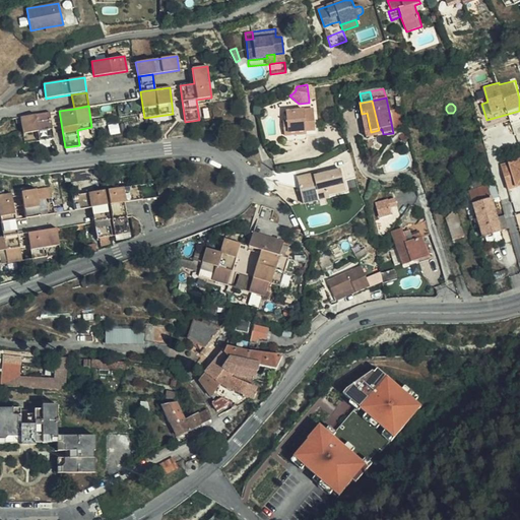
[(308,141),(308,136),(307,132),(316,132),(314,110),(286,112),(287,122),(283,123),(285,143),(308,141)]
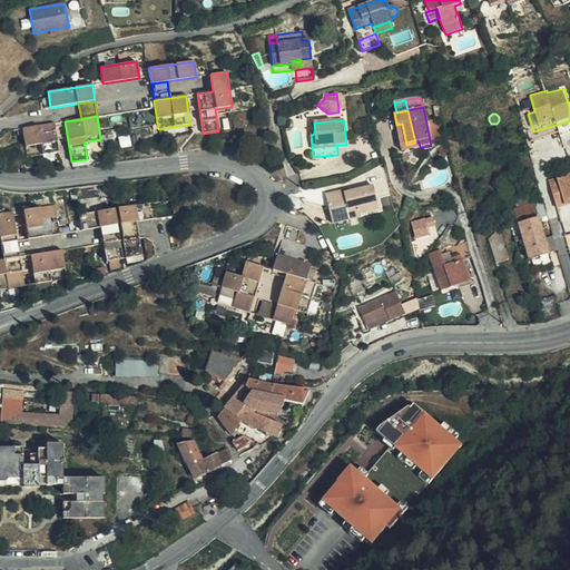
[(22,128),(26,149),(26,156),(58,151),(53,124),(22,128)]
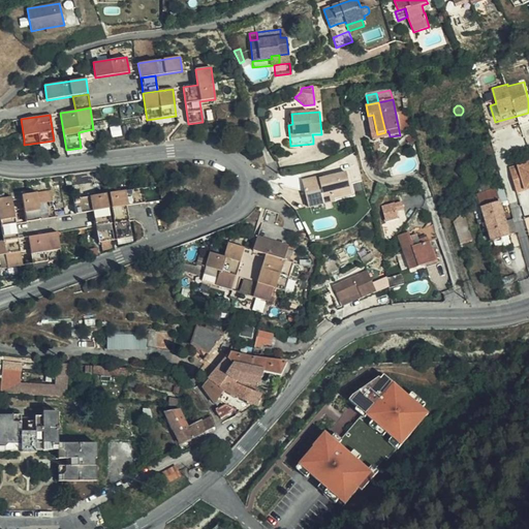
[(387,137),(385,132),(377,134),(373,115),(368,116),(371,135),(372,141),(387,137)]
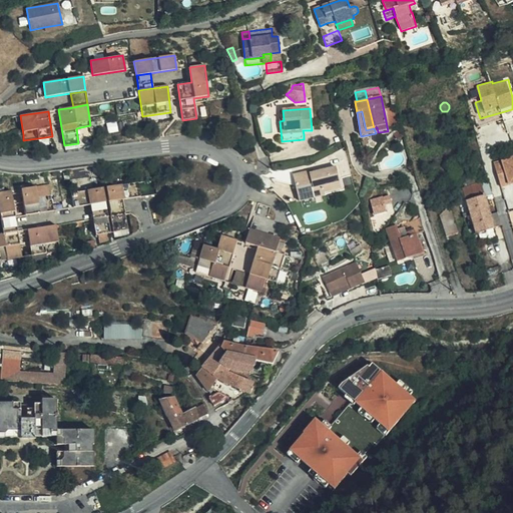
[(512,158),(495,163),(502,187),(510,185),(509,179),(512,177),(512,158)]
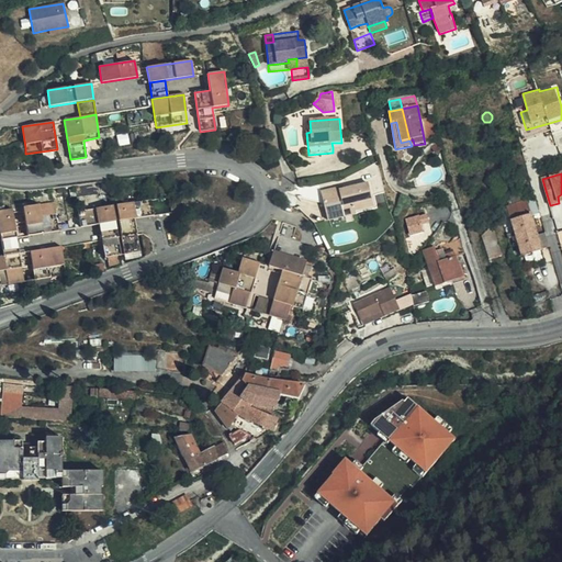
[(343,187),(321,191),(327,220),(356,214),(355,211),(373,206),(371,197),(368,184),(343,190),(343,187)]
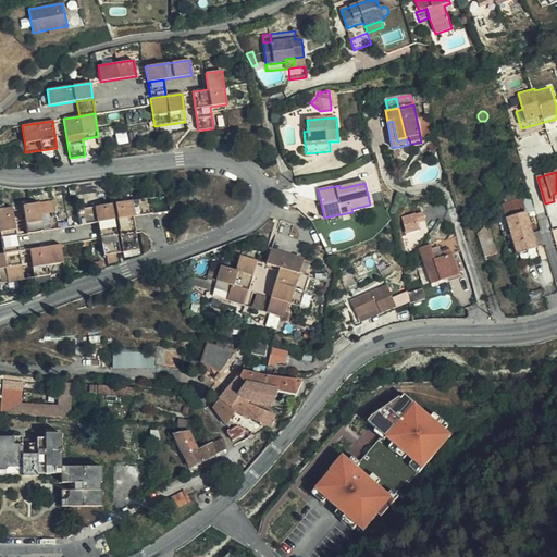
[(380,194),(372,195),(373,202),(381,201),(380,194)]
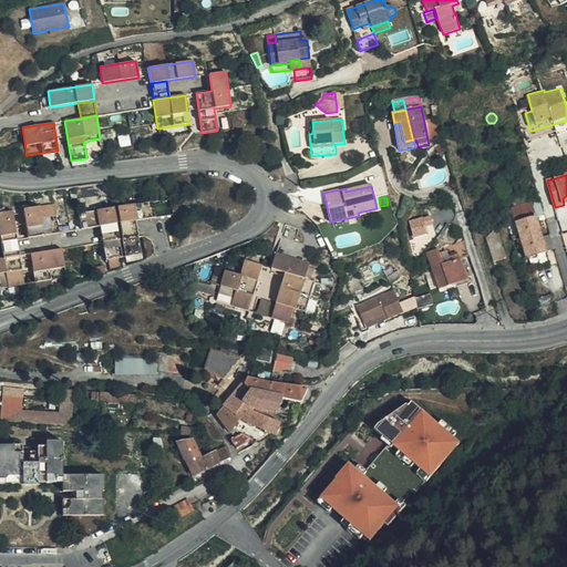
[(358,213),(359,216),(380,210),(378,198),(374,198),(377,208),(358,213)]
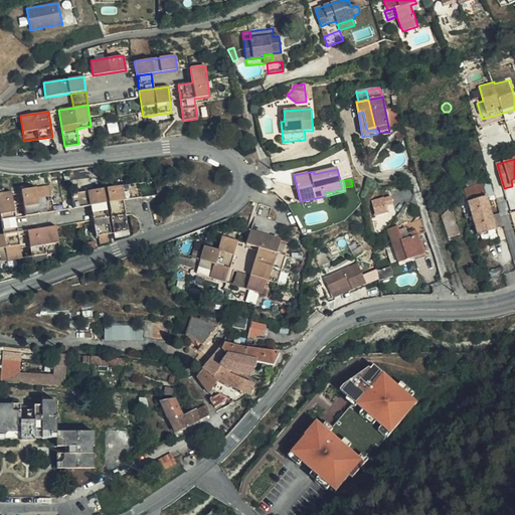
[(155,181),(107,189),(114,233),(128,231),(123,200),(157,195),(155,181)]
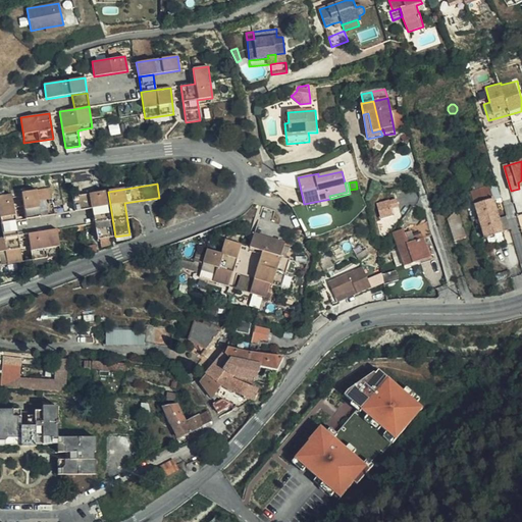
[(498,214),(489,186),(471,192),(473,199),(478,215),(479,219),(498,214)]
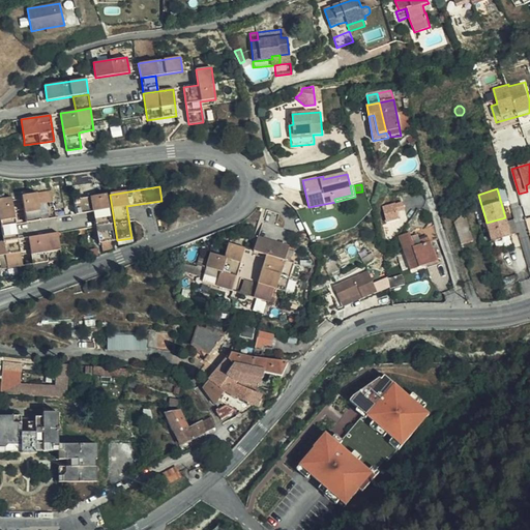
[(55,217),(51,190),(21,196),(26,223),(55,217)]
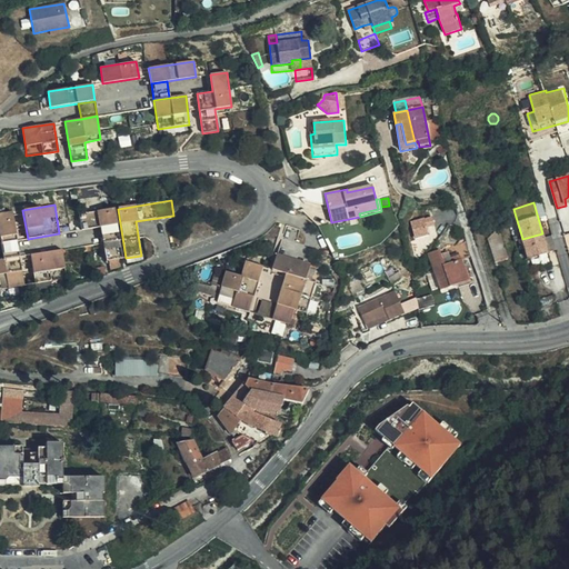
[(122,259),(113,209),(79,215),(81,230),(100,228),(106,261),(122,259)]
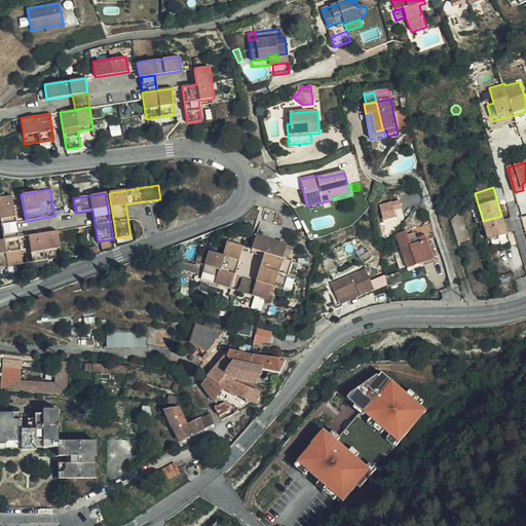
[(0,267),(23,264),(11,196),(0,197),(0,222),(3,239),(0,239),(0,267)]
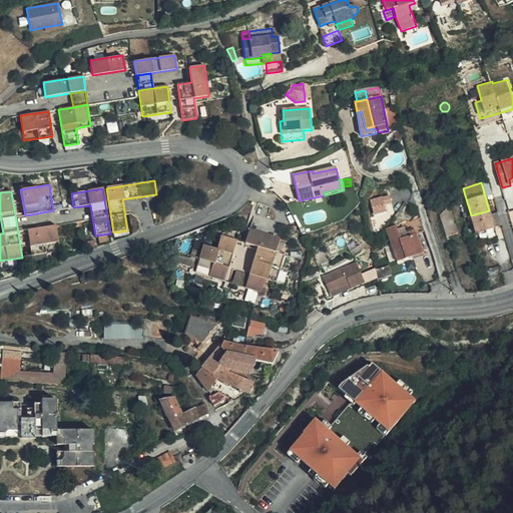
[(392,203),(390,196),(383,198),(383,197),(371,200),(374,215),(387,212),(385,205),(392,203)]
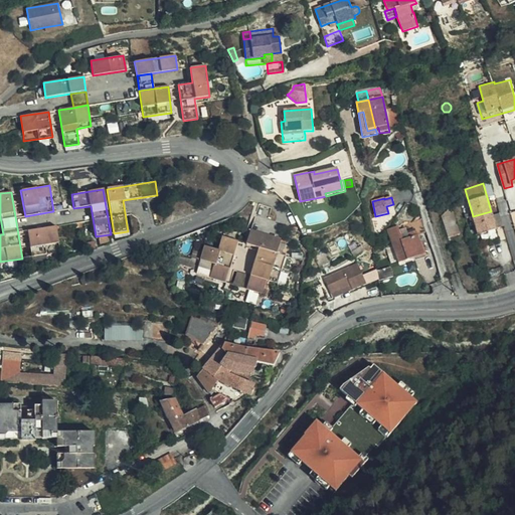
[(449,238),(460,235),(453,207),(443,217),(449,238)]
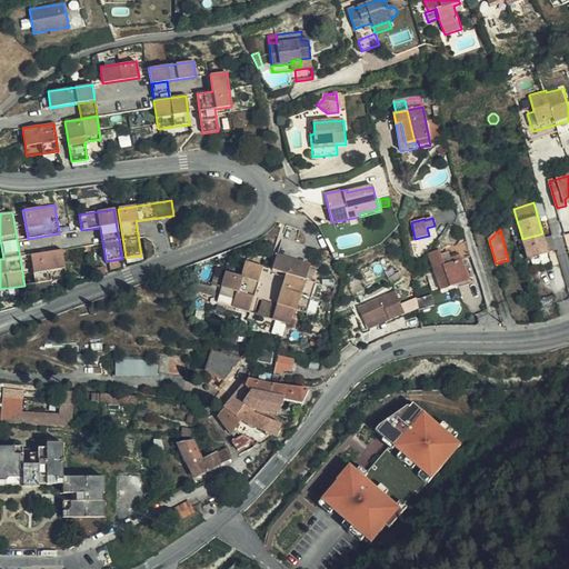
[(542,233),(522,239),(528,259),(530,258),(547,253),(549,252),(545,238),(542,233)]
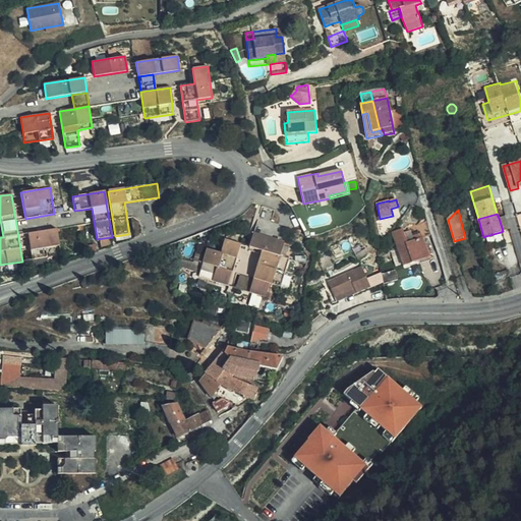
[(507,216),(499,218),(503,231),(510,229),(507,216)]
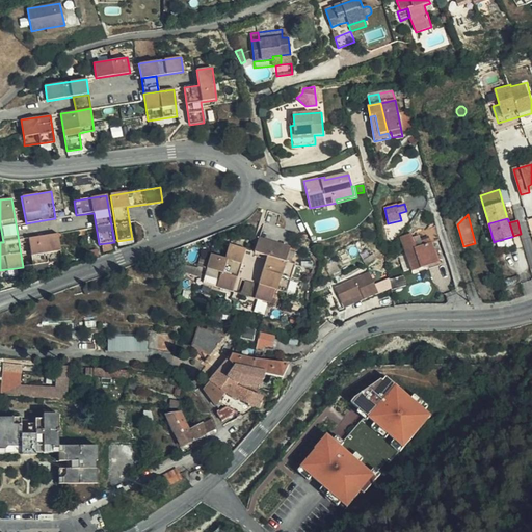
[(430,238),(432,243),(441,240),(436,227),(428,229),(430,238)]
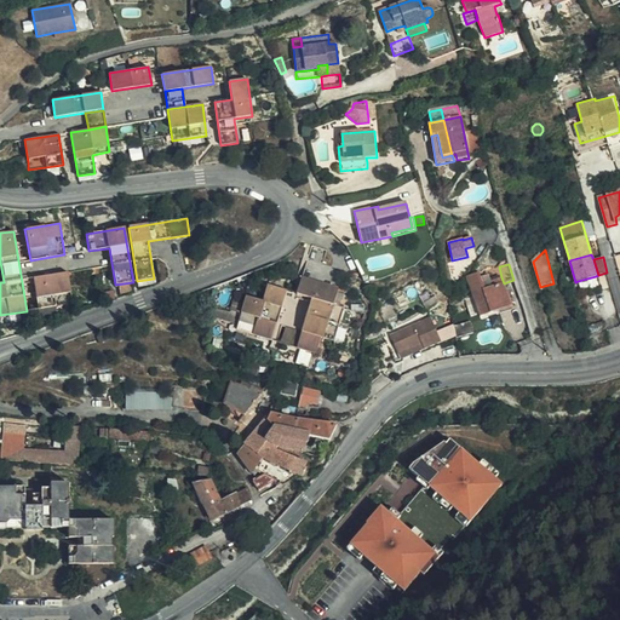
[(73,303),(67,273),(34,279),(39,309),(73,303)]
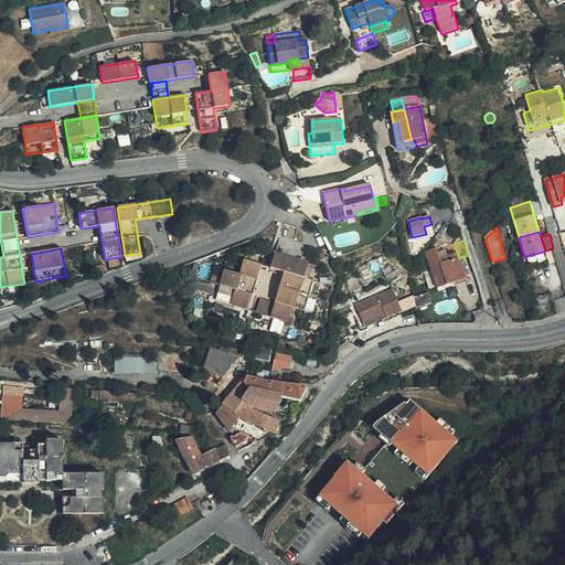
[(436,288),(447,285),(441,264),(438,252),(437,248),(427,251),(425,252),(426,253),(432,270),(436,285),(436,288)]
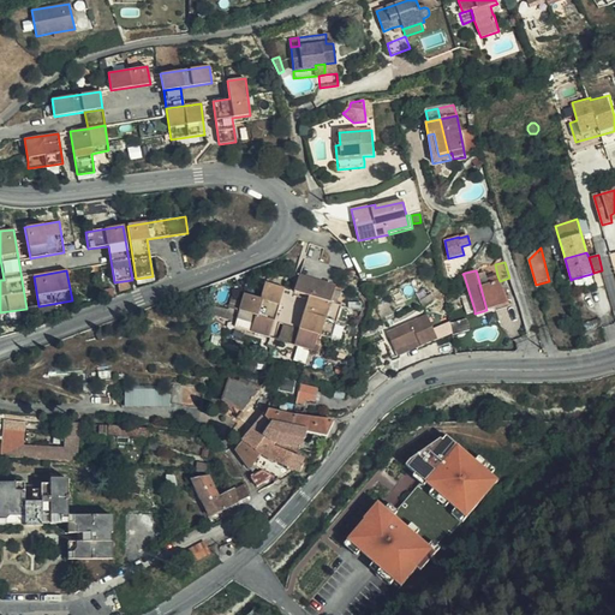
[(481,287),(500,281),(497,275),(488,279),(485,272),(477,274),(481,287)]
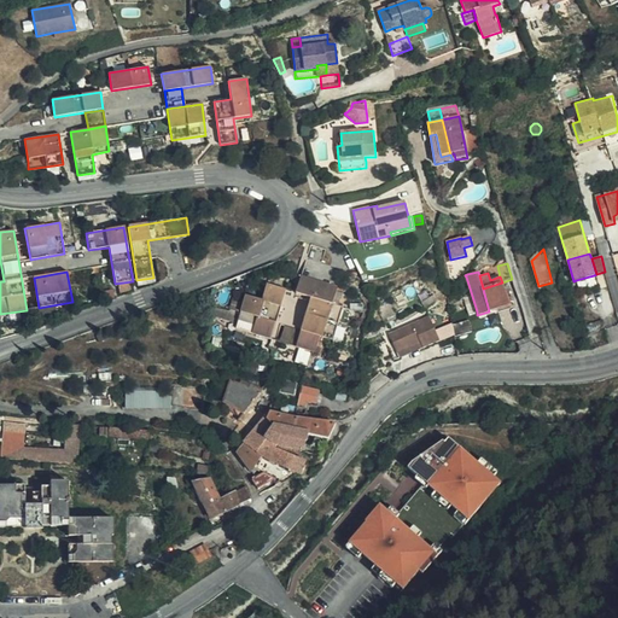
[(594,275),(576,280),(579,292),(598,286),(594,275)]
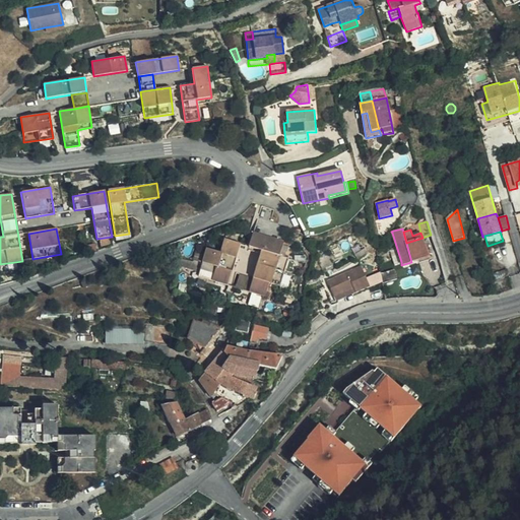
[(283,242),(253,233),(249,247),(262,251),(253,278),(240,274),(236,288),(265,297),(269,283),(279,286),(288,259),(279,256),(283,242)]
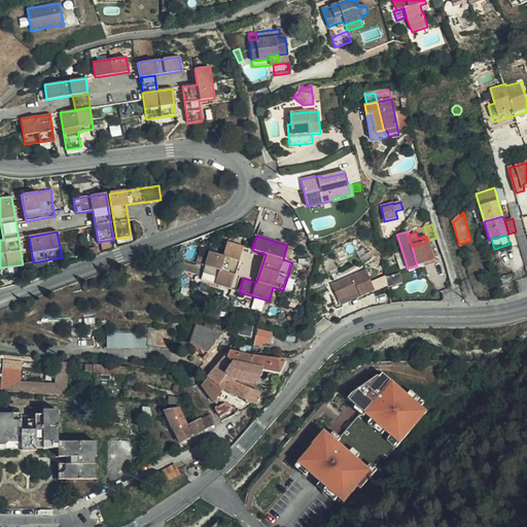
[(412,246),(417,266),(433,260),(428,241),(412,246)]
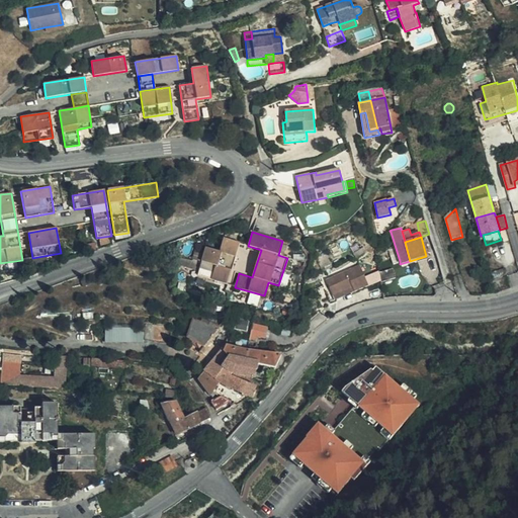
[(228,285),(240,244),(224,239),(220,252),(206,248),(198,276),(228,285)]
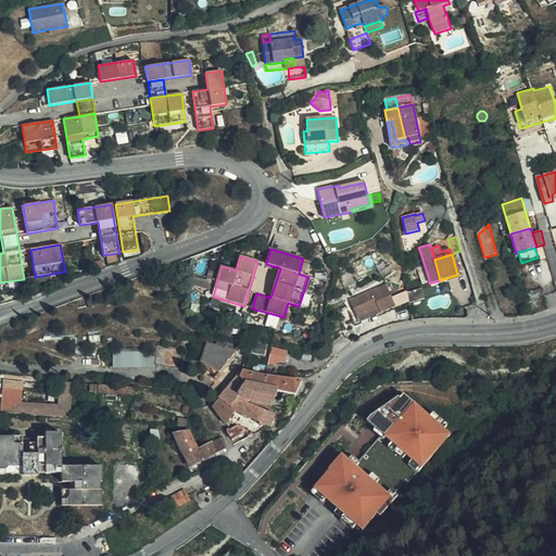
[(422,282),(429,280),(425,266),(418,268),(422,282)]
